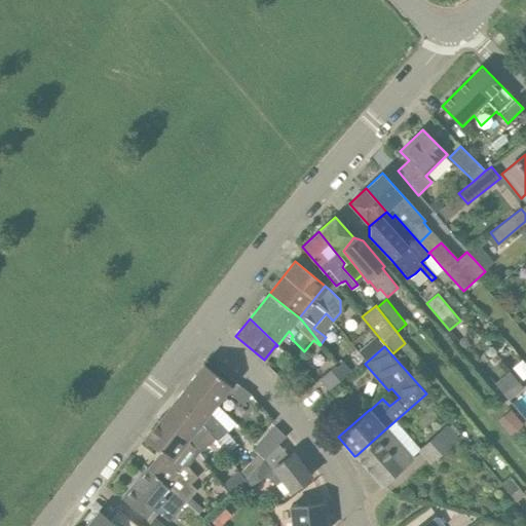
[(278,362),(289,370),(296,362),(286,353),(278,362)]
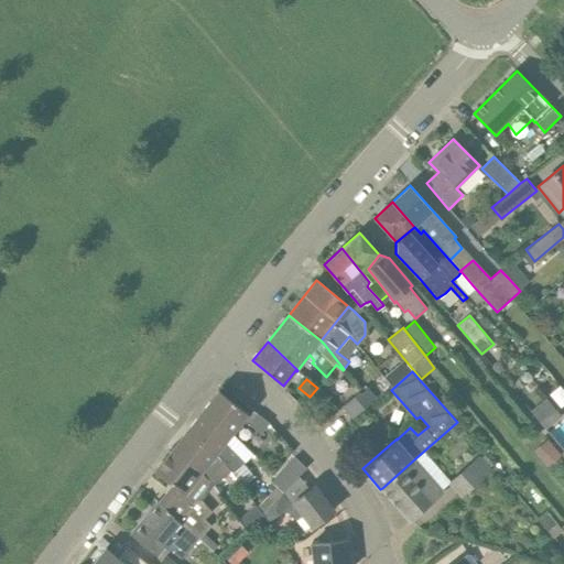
[(203,412),(231,433),(250,409),(236,398),(232,402),(218,391),(203,412)]
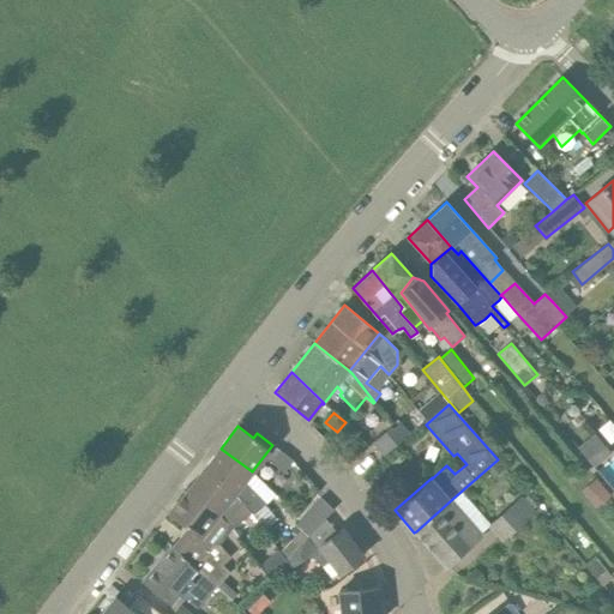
[(384,441),(393,452),(410,438),(402,428),(396,433),(395,432),(384,441)]
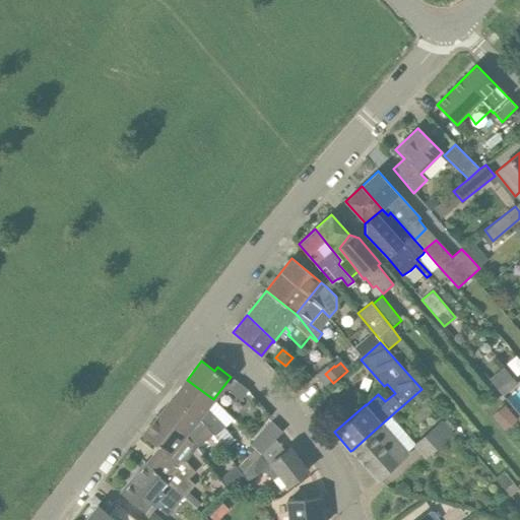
[(490,379),(498,389),(513,378),(504,368),(490,379)]
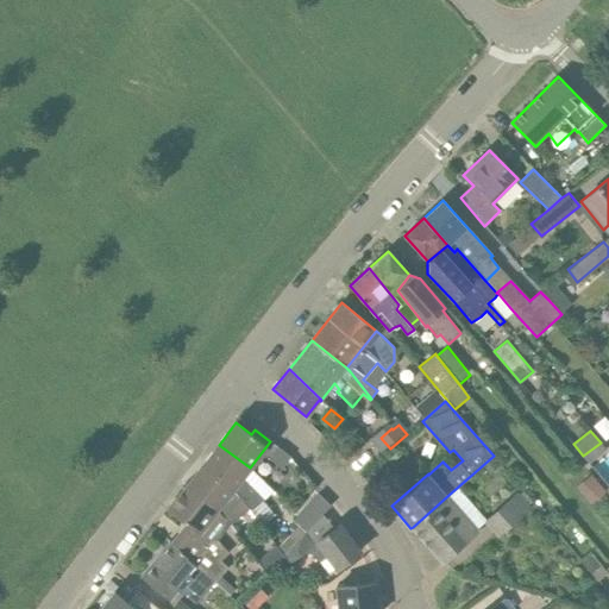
[(590,464),(607,450),(601,443),(584,457),(590,464)]
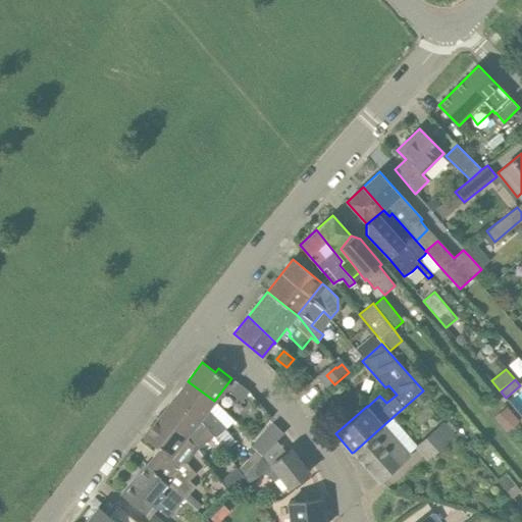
[(204,423),(209,431),(215,437),(223,452),(236,441),(226,429),(235,421),(214,401),(188,381),(173,399),(204,423)]
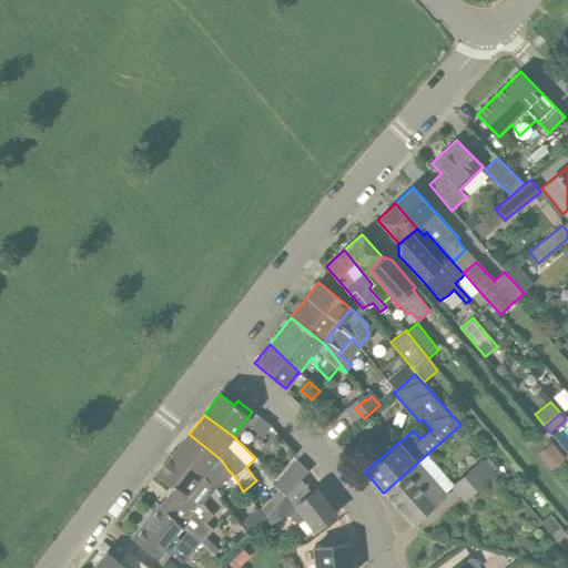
[(250,429),(262,439),(271,427),(259,417),(250,429)]
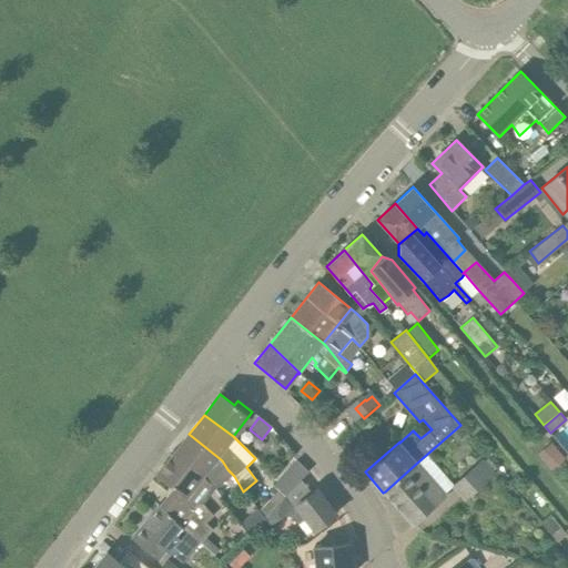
[(219,480),(227,469),(222,460),(189,434),(173,454),(225,495),(229,493),(219,480)]
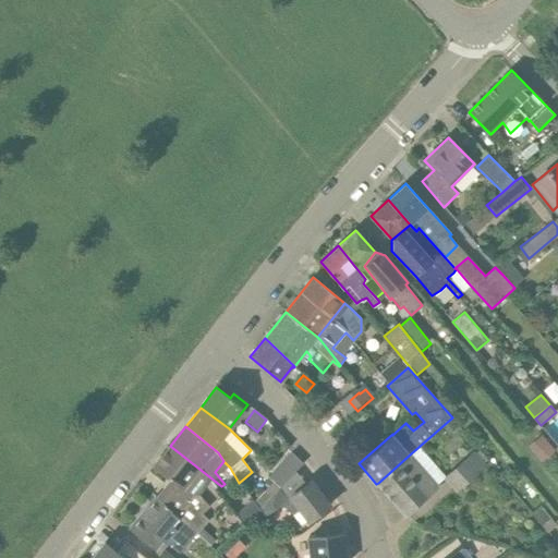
[(545,433),(531,444),(542,459),(556,449),(545,433)]
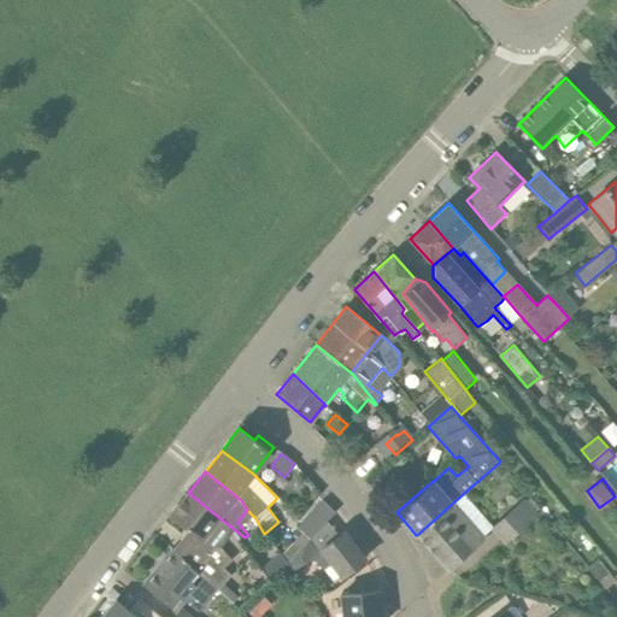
[(174,551),(199,574),(217,589),(231,576),(224,569),(231,560),(217,545),(229,529),(231,532),(231,530),(236,538),(240,541),(245,538),(188,493),(171,515),(191,530),(174,551)]
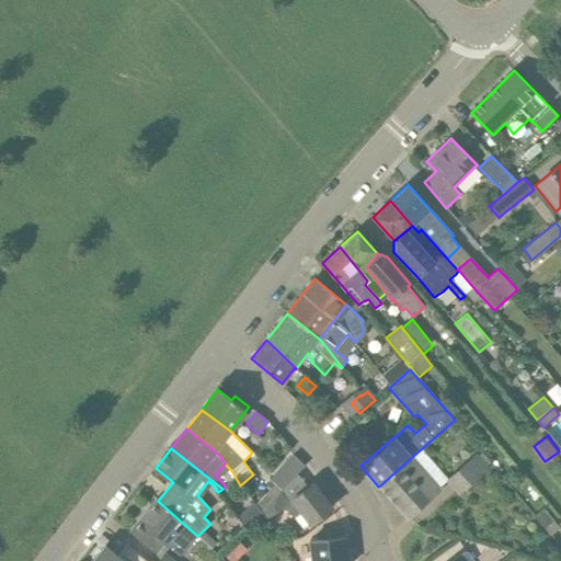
[(445,480),(458,495),(489,468),(487,467),(491,464),(483,455),(484,454),(482,451),(477,455),(476,454),(445,480)]
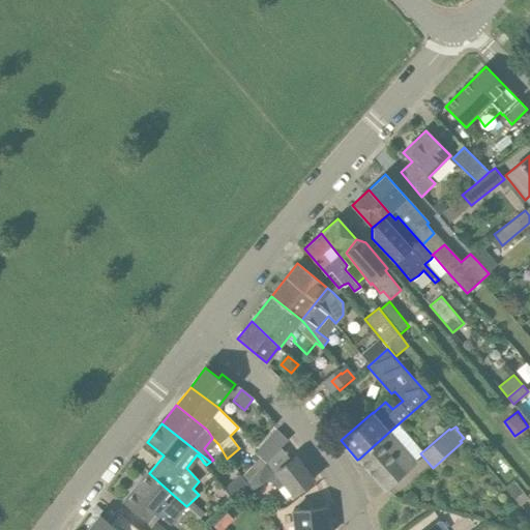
[(260,458),(241,476),(245,482),(266,463),(287,440),(275,430),(254,452),(260,458)]
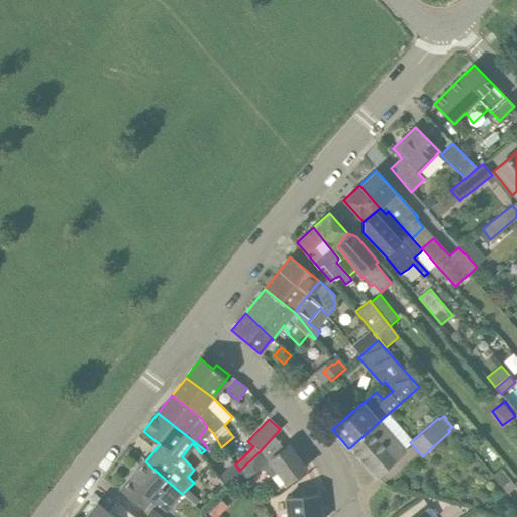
[(381,420),(350,447),(376,477),(406,449),(381,420)]
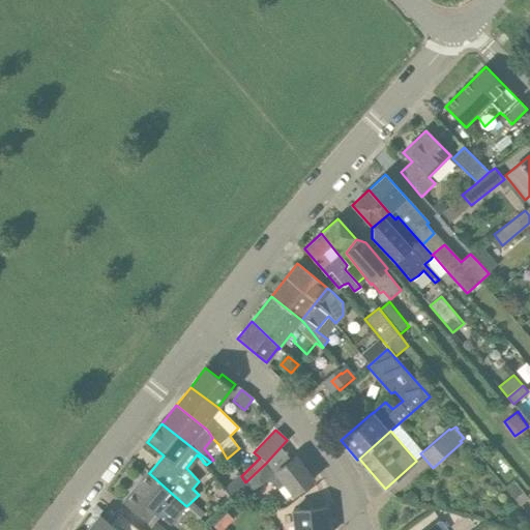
[(274,472),(266,463),(245,482),(252,491),(268,478),(276,490),(285,482),(294,495),(314,480),(295,457),(274,472)]
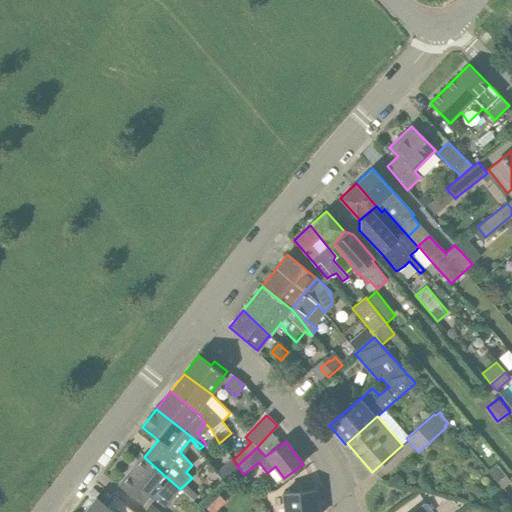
[(165,476),(144,457),(120,487),(142,504),(149,496),(152,498),(161,486),(158,483),(165,476)]
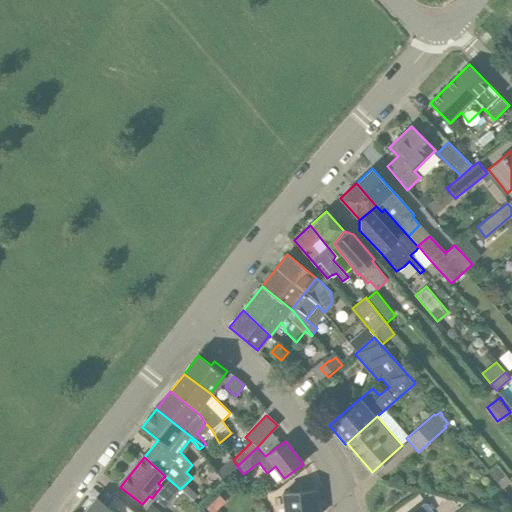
[(224,480),(237,466),(233,460),(232,461),(232,459),(217,472),(224,480)]
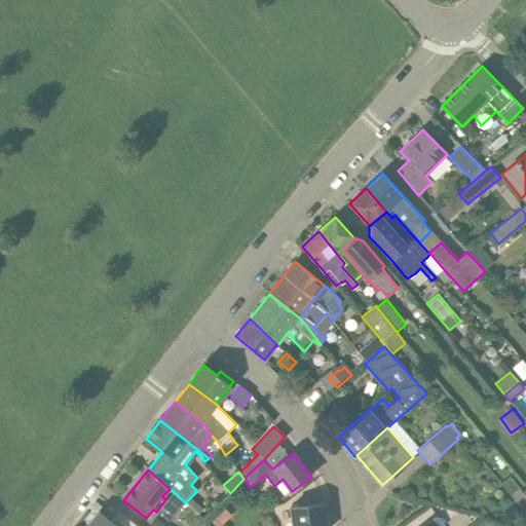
[(511,496),(520,489),(510,477),(500,484),(511,496)]
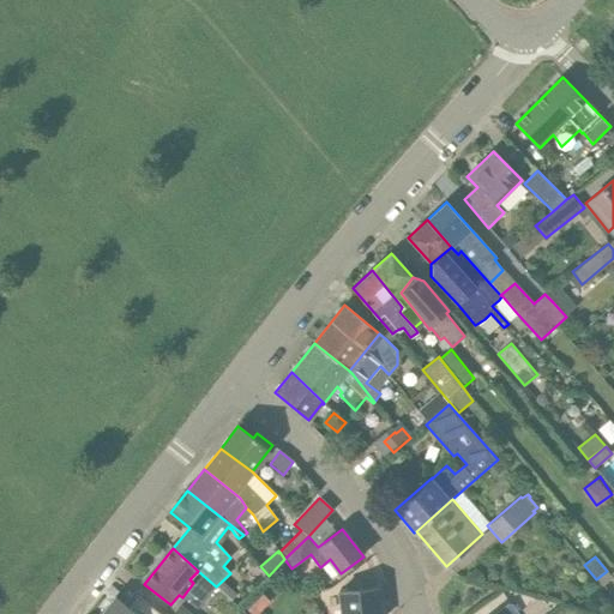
[(379,613),(377,588),(337,593),(339,613),(379,613)]
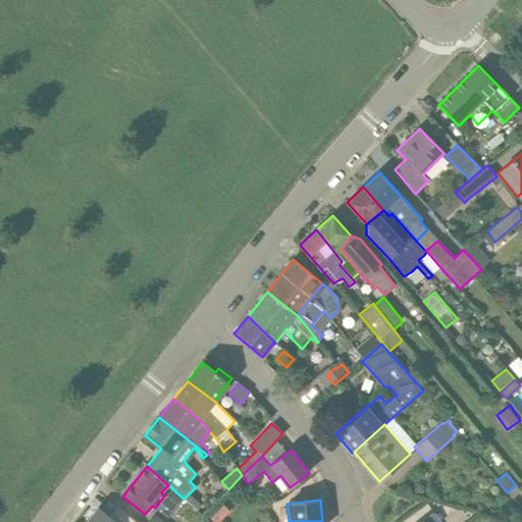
[(87,521),(136,521),(115,506),(107,516),(98,509),(87,521)]
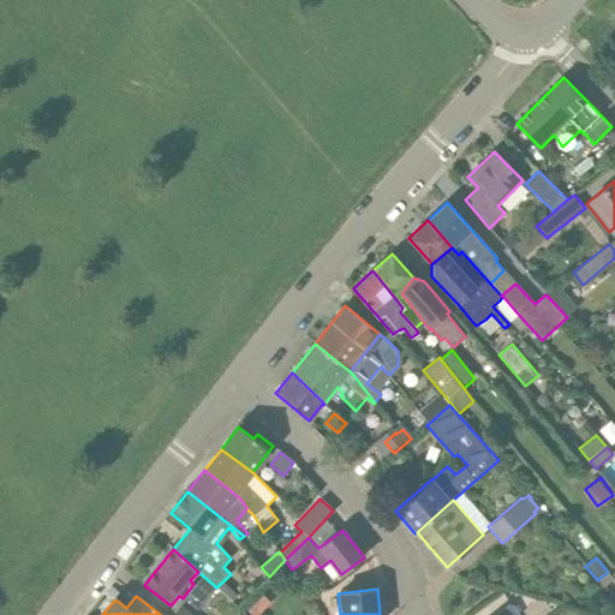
[(248,611),(251,614),(257,614),(270,603),(263,596),(248,611)]
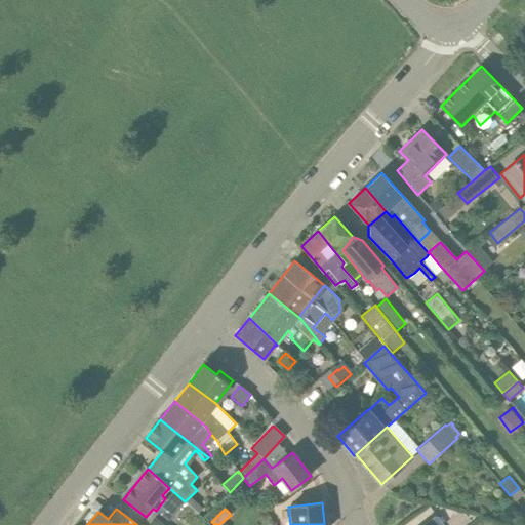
[(443,524),(436,515),(422,524),(443,524)]
